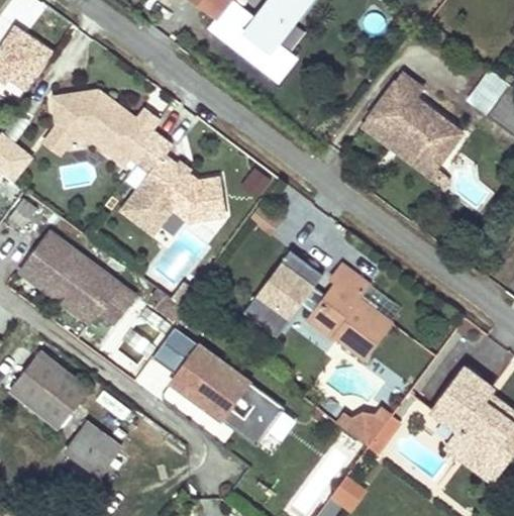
[(186,0),(212,19),(226,0),(186,0)]
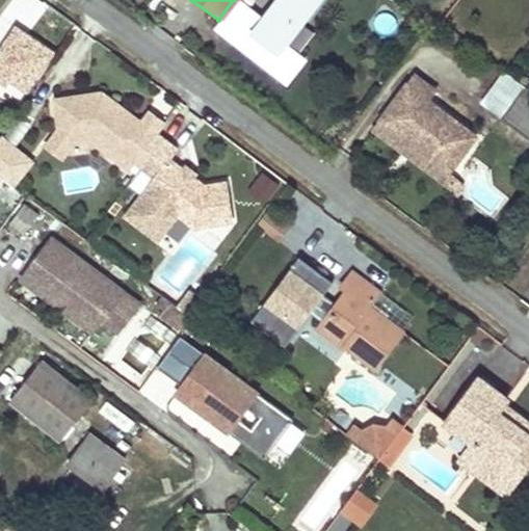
[(315,0),(274,0),(261,19),(236,0),(233,0),(218,20),(211,28),(284,83),(302,58),(283,44),(315,0)]
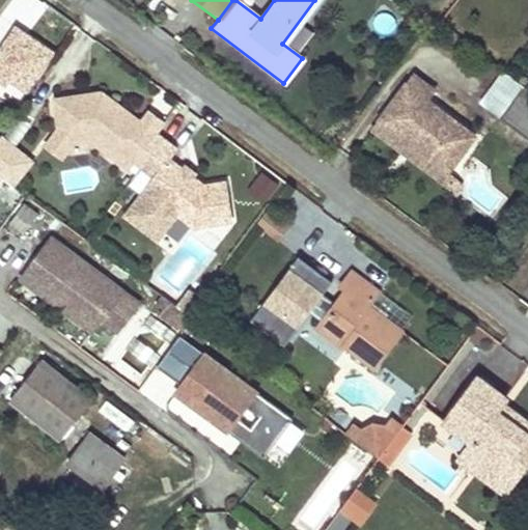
[(52,50),(15,25),(0,46),(0,88),(3,90),(8,82),(24,92),(52,50)]
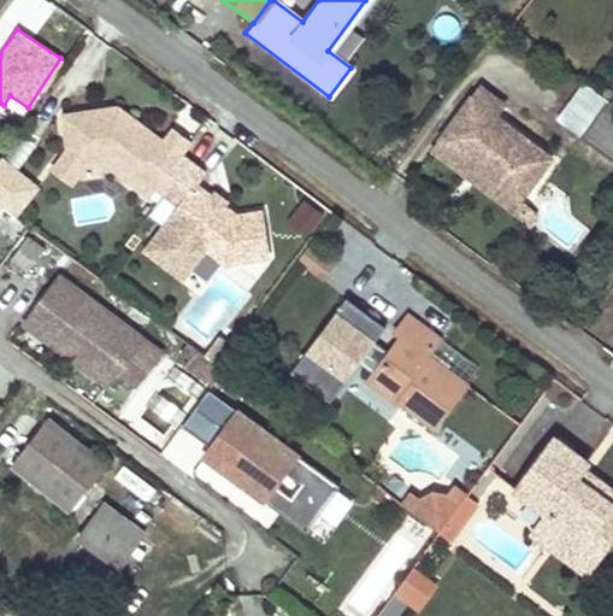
[(504,105),(478,86),(467,100),(491,119),(504,105)]
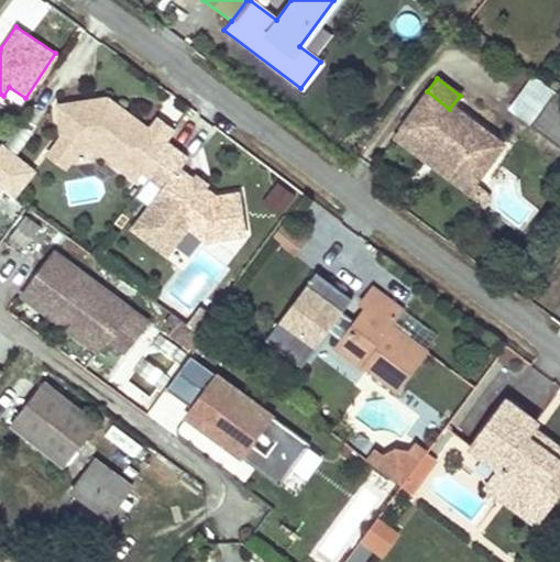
[(559,96),(552,89),(546,100),(559,110),(559,96)]
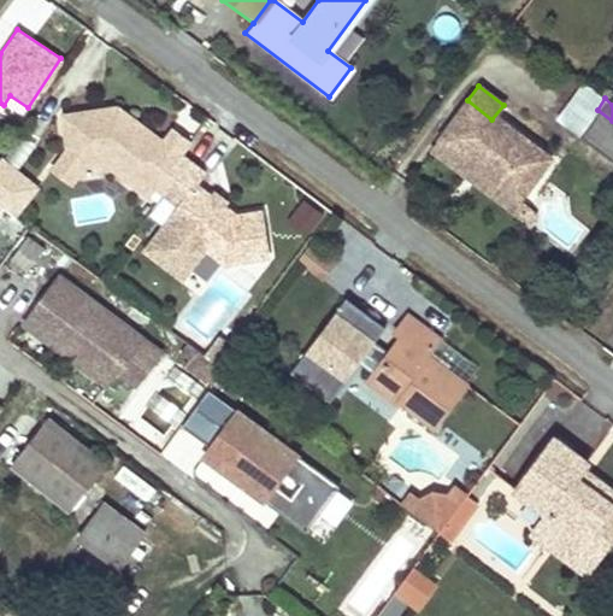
[(516,200),(544,159),(491,119),(467,100),(437,142),(516,200)]
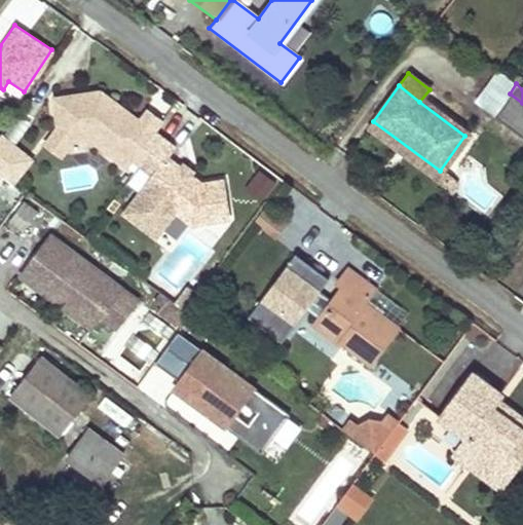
[(101,90),(94,91),(109,104),(112,100),(101,90)]
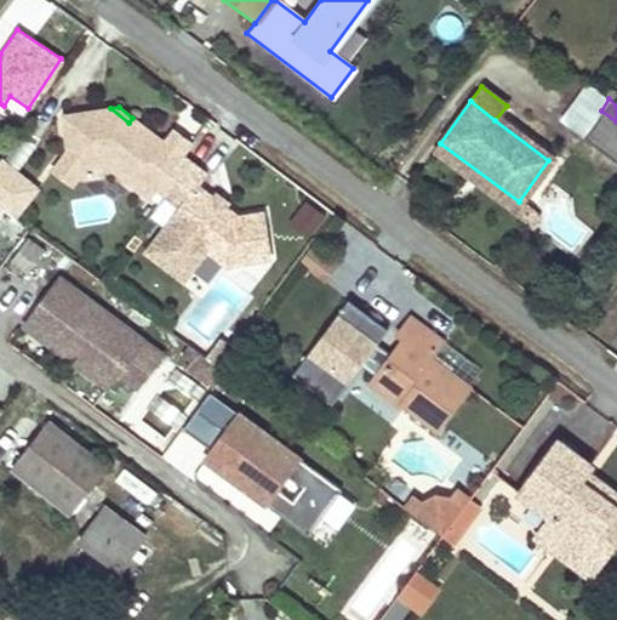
[(158,188),(183,154),(193,143),(190,141),(173,129),(165,141),(132,118),(129,123),(110,108),(64,115),(69,151),(87,165),(104,163),(152,197),(158,188)]
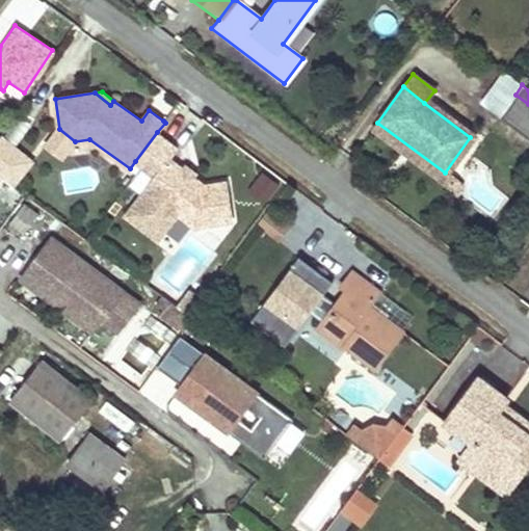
[(528,139),(528,104),(516,95),(499,117),(528,139)]
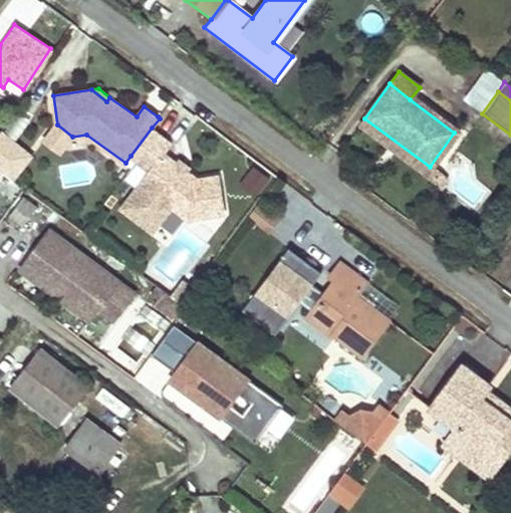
[(430,167),(364,118),(358,127),(424,175),(430,167)]
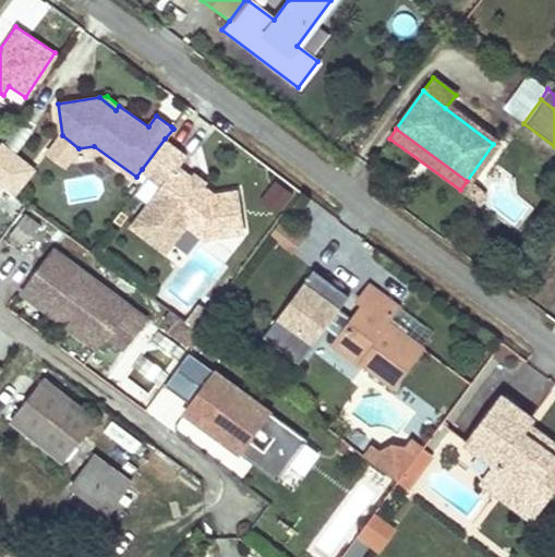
[(65,166),(79,148),(62,135),(49,153),(65,166)]
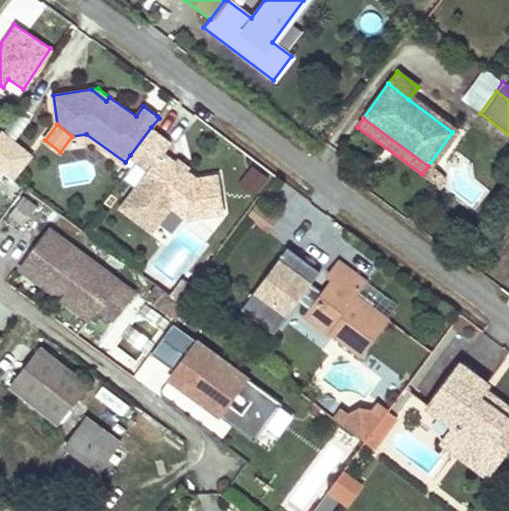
[(152,185),(139,187),(129,200),(159,223),(172,206),(188,218),(225,212),(219,174),(199,177),(186,168),(183,172),(175,166),(178,162),(165,152),(172,143),(151,127),(130,155),(136,159),(151,170),(159,176),(152,185)]
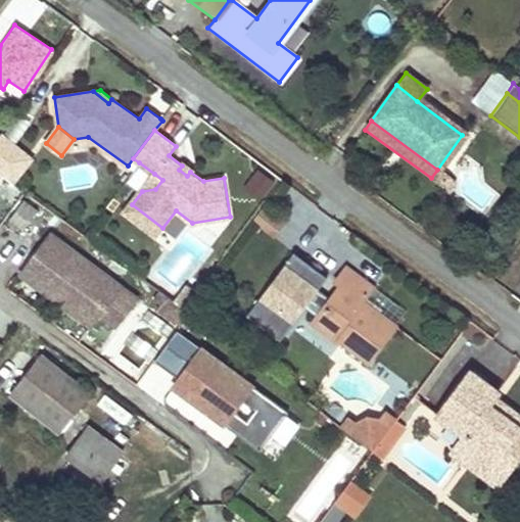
[(14,149),(0,138),(0,176),(12,185),(25,169),(8,157),(14,149)]
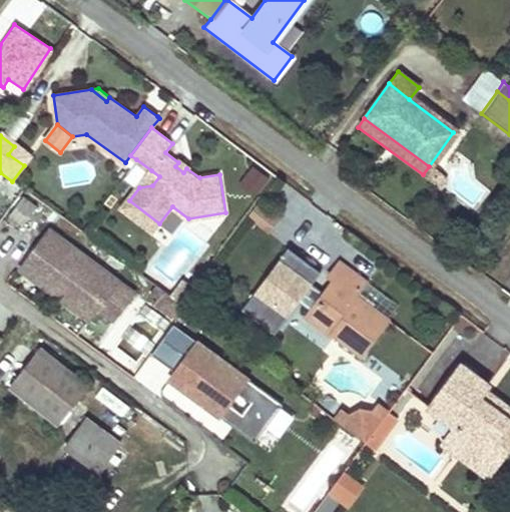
[(29,157),(14,146),(8,154),(24,165),(29,157)]
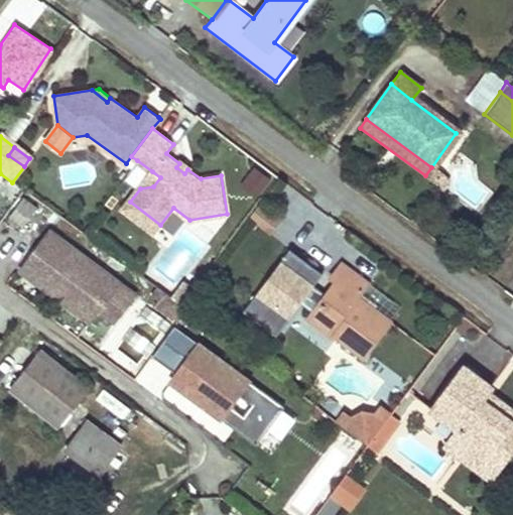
[(179,163),(176,167),(184,173),(187,169),(190,165),(182,159),(179,163)]
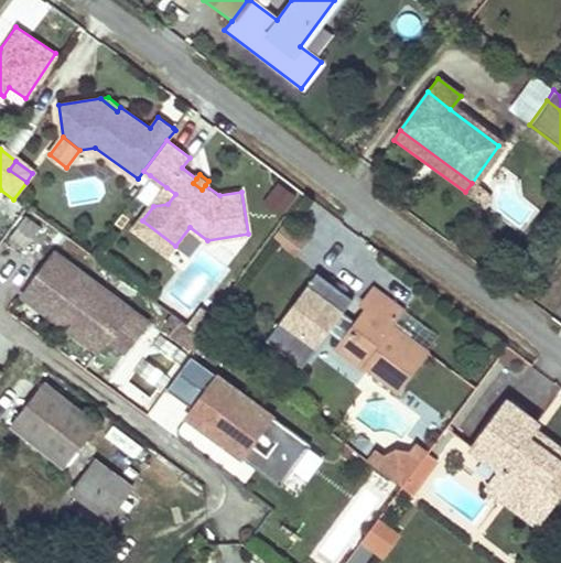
[(168,204),(175,194),(166,187),(153,206),(168,204)]
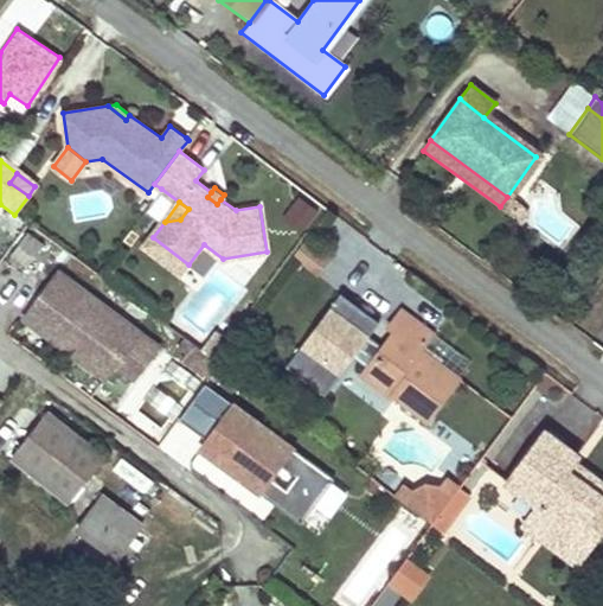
[(183,274),(188,265),(153,237),(146,247),(183,274)]
